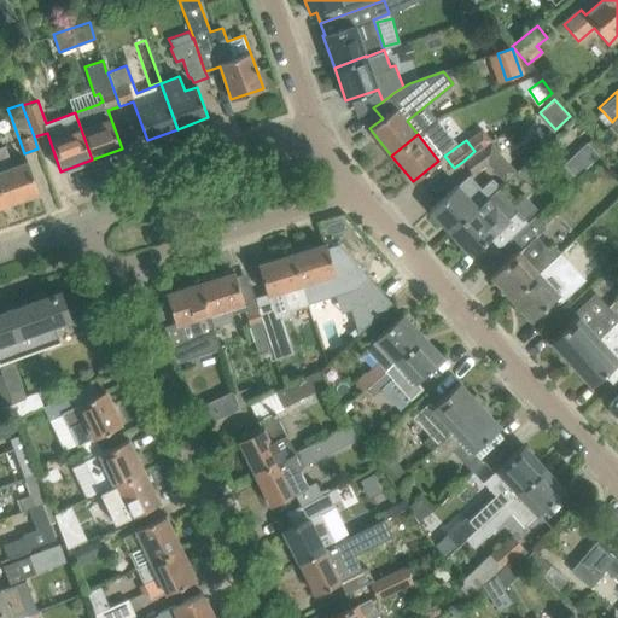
[(471,173),(499,153),(490,141),(462,162),(471,173)]
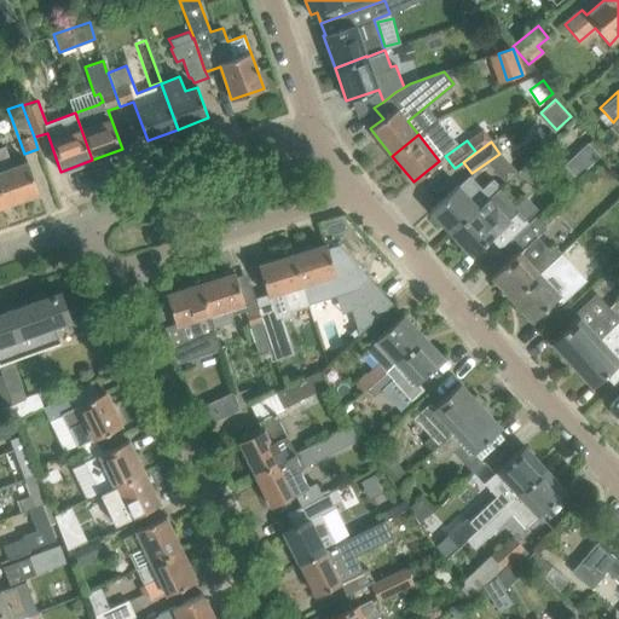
[(586,145),(578,152),(589,165),(599,157),(586,145)]
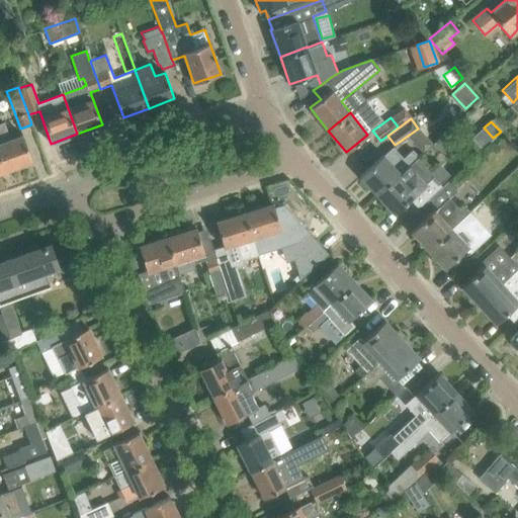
[(0,123),(0,161),(4,171),(32,161),(23,135),(10,140),(4,122),(0,123)]
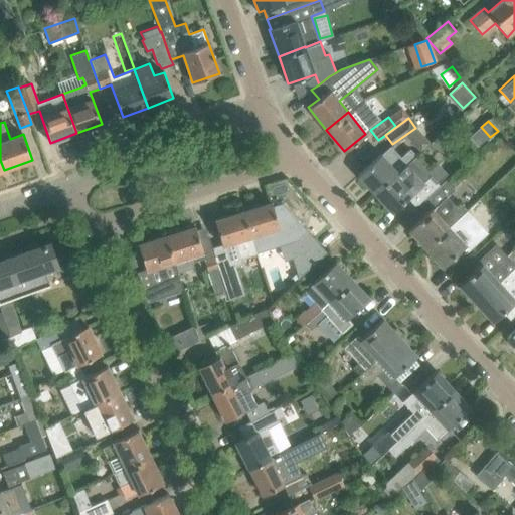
[(381,154),(358,175),(374,193),(415,155),(409,148),(400,157),(391,147),(382,155),(381,154)]
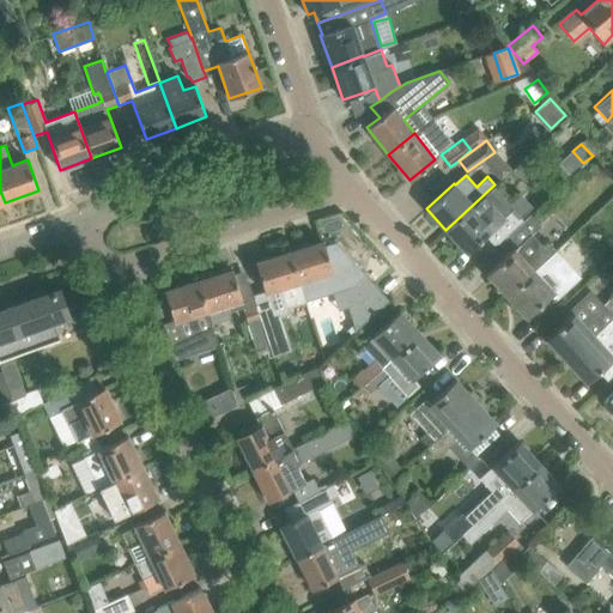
[(495,184),(445,230),(467,253),(484,236),(485,236),(495,247),(523,220),(521,218),(533,206),(521,194),(511,202),(495,184)]
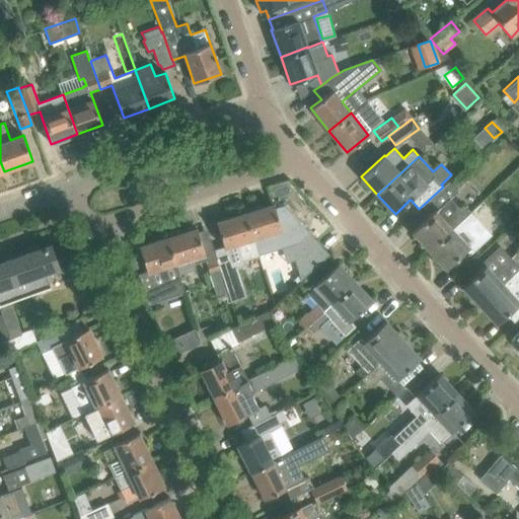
[(435,210),(427,218),(412,232),(428,249),(469,212),(463,205),(459,208),(450,198),(457,191),(449,182),(431,199),(439,208),(436,211),(435,210)]
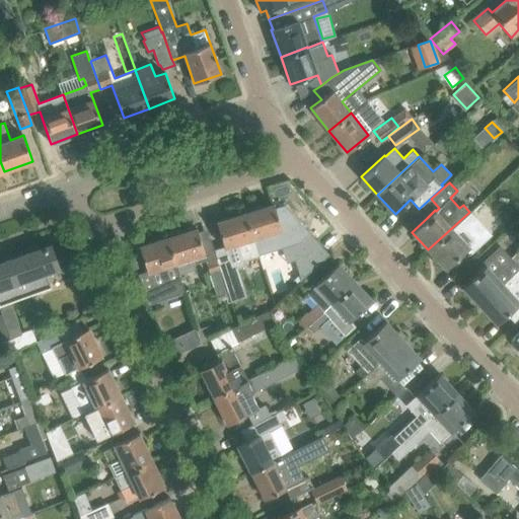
[(255,245),(258,255),(301,241),(300,239),(309,232),(285,205),(275,208),(274,204),(245,213),(255,245)]
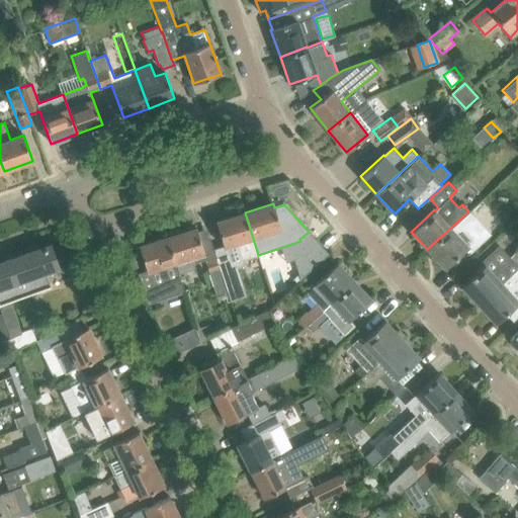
[(450,229),(427,249),(445,268),(467,248),(471,251),(490,235),(468,211),(450,229)]
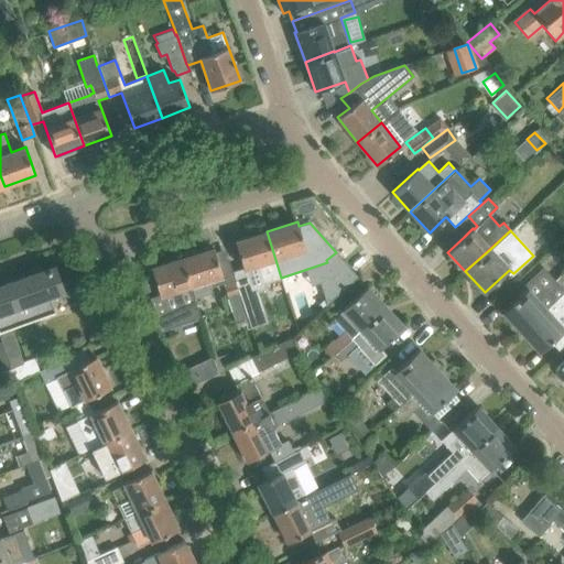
[(268,322),(258,290),(264,288),(263,282),(281,278),(278,267),(267,231),(235,241),(241,262),(243,268),(232,271),(235,280),(246,316),(250,327),(268,322)]
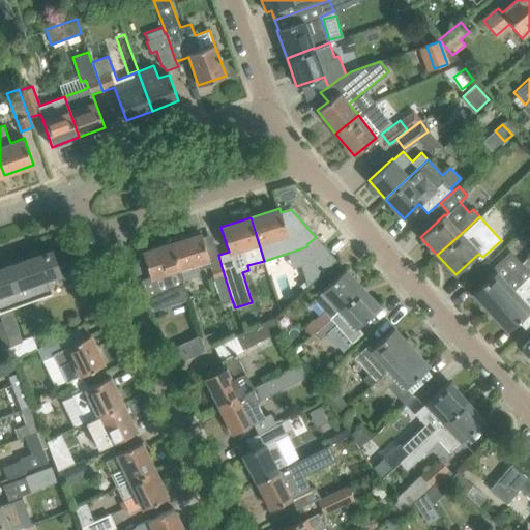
[(197,263),(208,260),(200,233),(171,242),(180,269),(183,282),(201,275),(197,263)]
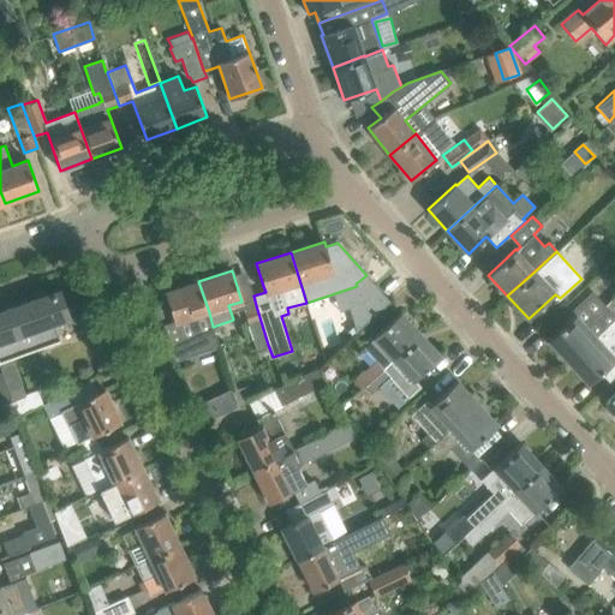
[(390,302),(366,275),(357,284),(365,293),(353,305),(370,320),(380,309),(381,310),(390,302)]
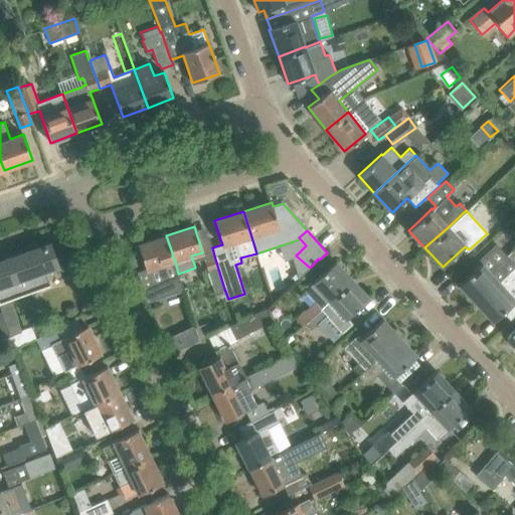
[(178,274),(175,262),(166,235),(138,244),(146,269),(136,272),(150,301),(184,290),(178,274)]
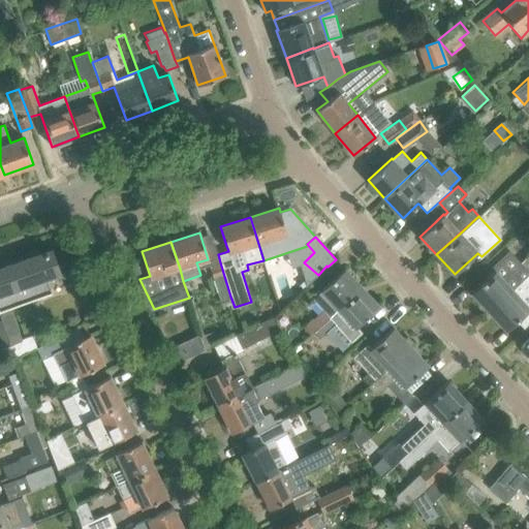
[(0,315),(1,319),(0,319),(0,347),(6,345),(10,356),(36,347),(32,335),(21,339),(9,308),(52,292),(45,278),(61,273),(52,249),(0,268),(0,315)]
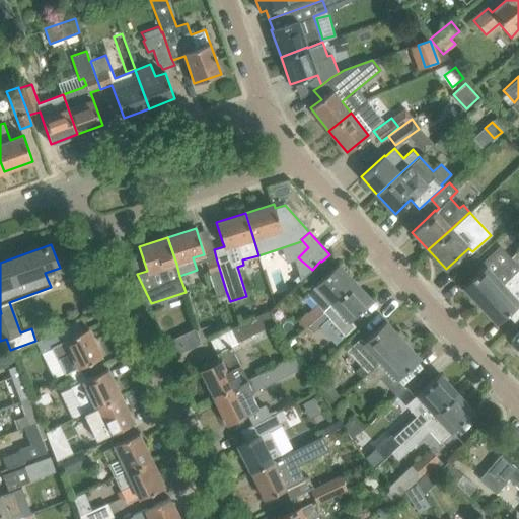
[(485,267),(462,287),(479,305),(518,269),(518,265),(515,261),(514,262),(510,257),(500,246),(482,264),(485,267)]
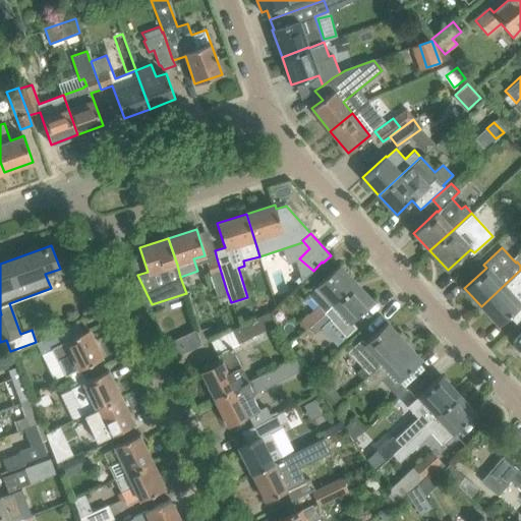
[(137,258),(129,262),(132,273),(141,270),(137,258)]
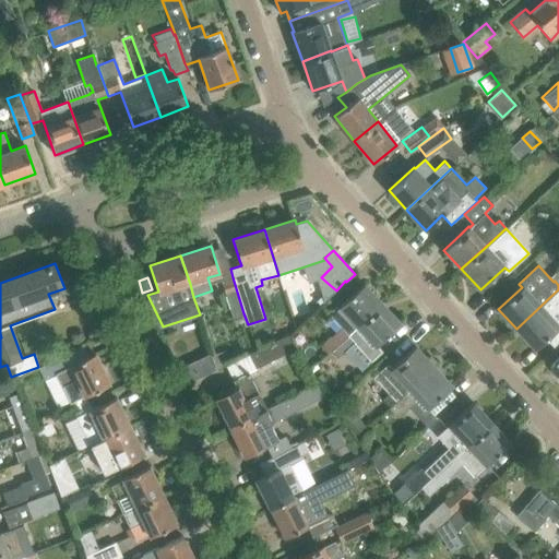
[(233,277),(222,281),(232,317),(244,313),(233,277)]
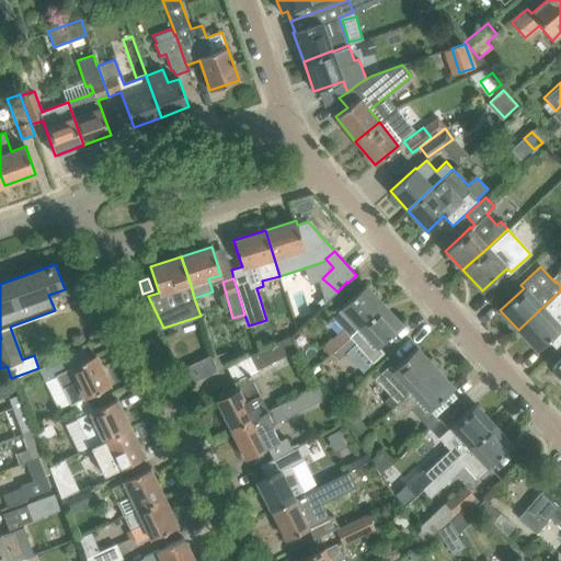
[(365,285),(331,317),(341,329),(331,338),(339,345),(382,304),(365,285)]
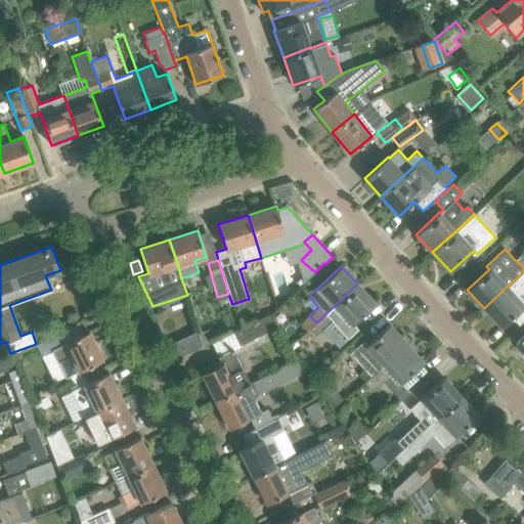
[(293,268),(271,272),(276,295),(298,291),(293,268)]
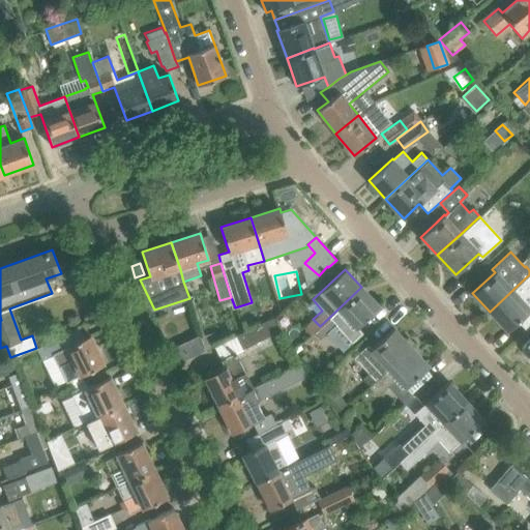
[(529,274),(490,312),(507,331),(518,322),(526,330),(529,326),(529,274)]
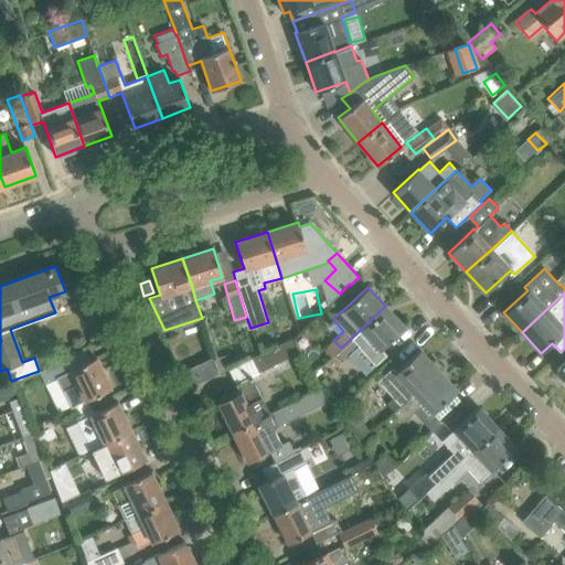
[(341,348),(336,353),(342,361),(348,355),(358,345),(375,365),(386,355),(381,350),(405,327),(385,306),(341,348)]
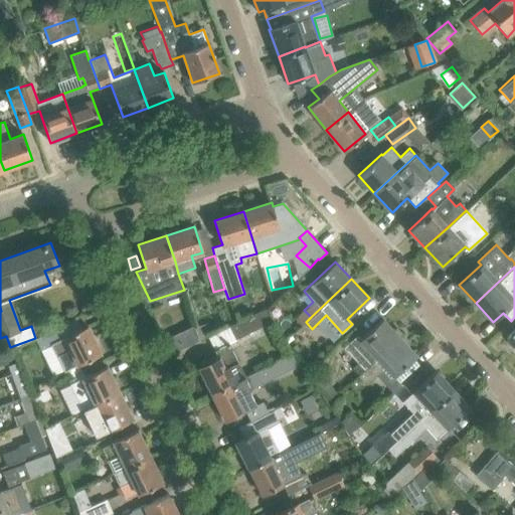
[(249,315),(236,322),(229,325),(236,338),(273,320),(267,308),(249,315)]
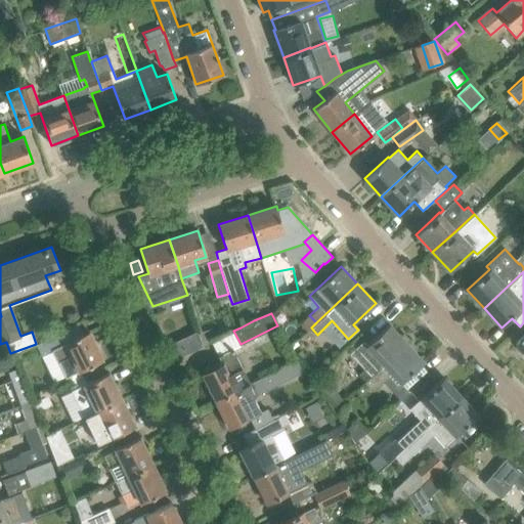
[(364,342),(351,353),(364,368),(359,374),(365,381),(370,376),(406,343),(390,324),(367,345),(364,342)]
